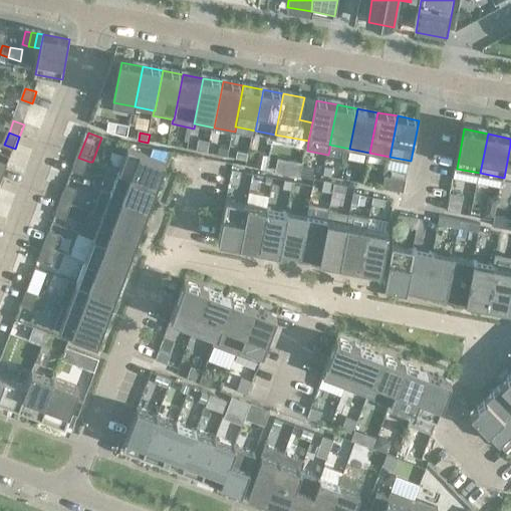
[(129,150),(120,173),(158,187),(167,164),(152,158),(129,150)]
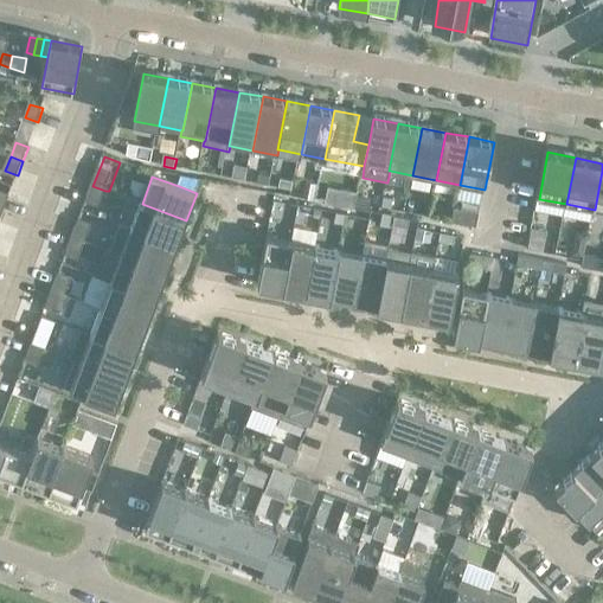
[(201,181),(181,178),(179,186),(197,193),(201,181)]
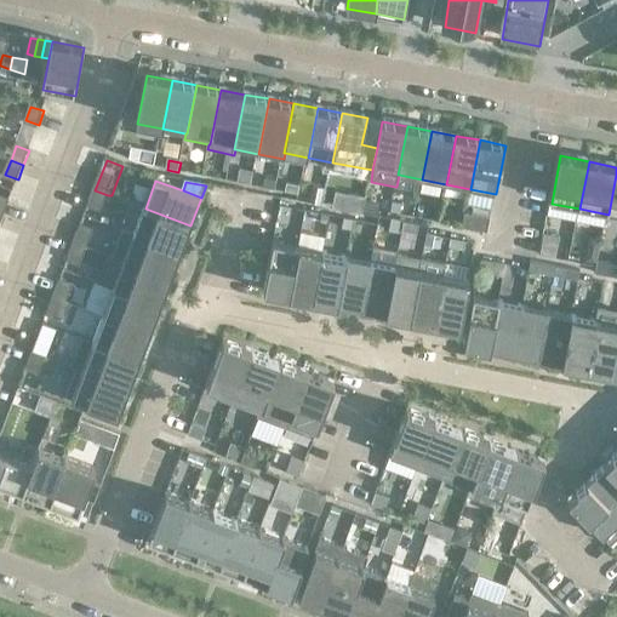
[(290,184),(289,194),(300,196),(302,187),(290,184)]
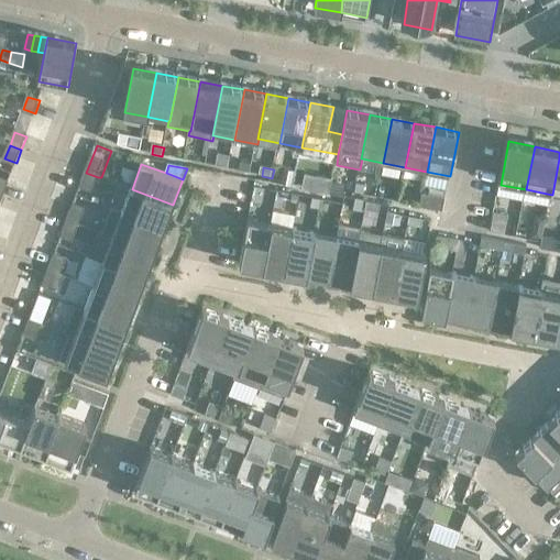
[(94,189),(98,177),(86,173),(81,185),(94,189)]
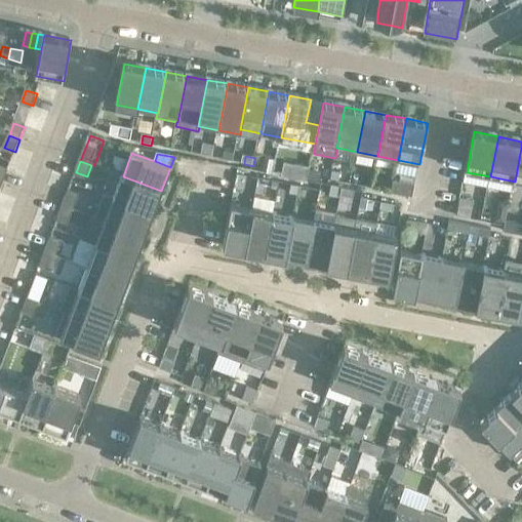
[(298,165),(296,179),(308,182),(310,168),(298,165)]
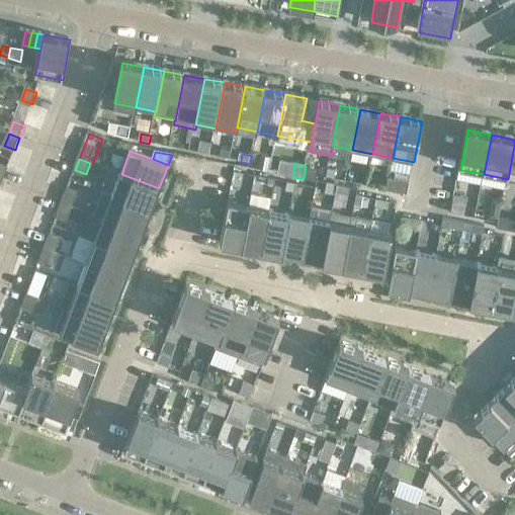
[(308,167),(306,178),(317,180),(319,169),(308,167)]
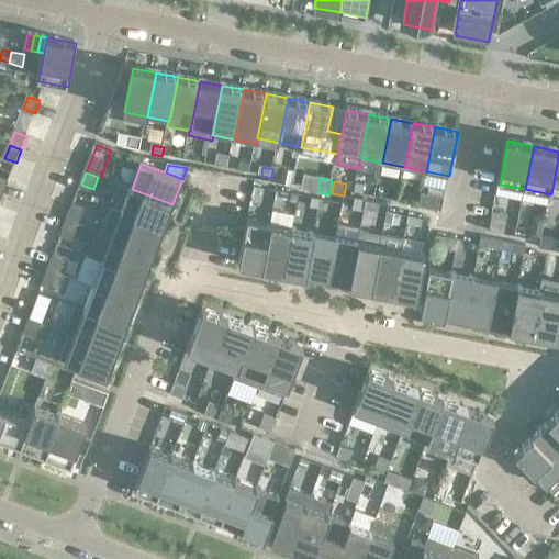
[(358,182),(357,192),(365,193),(367,185),(358,182)]
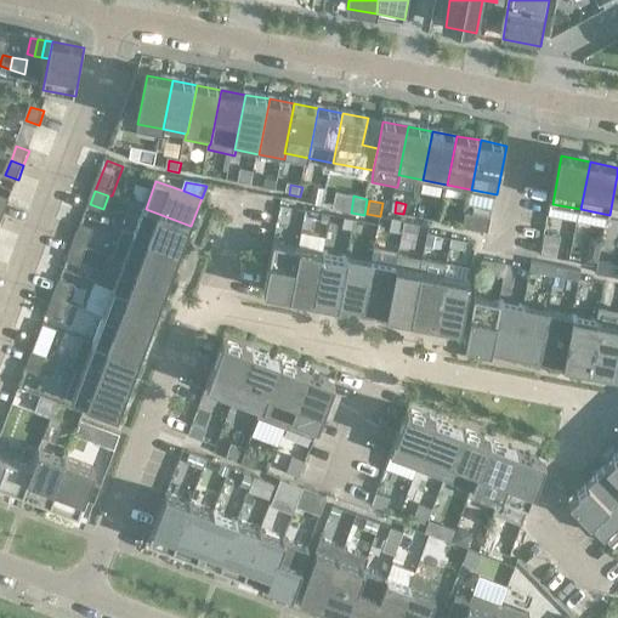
[(135,236),(181,254),(191,226),(146,209),(135,236)]
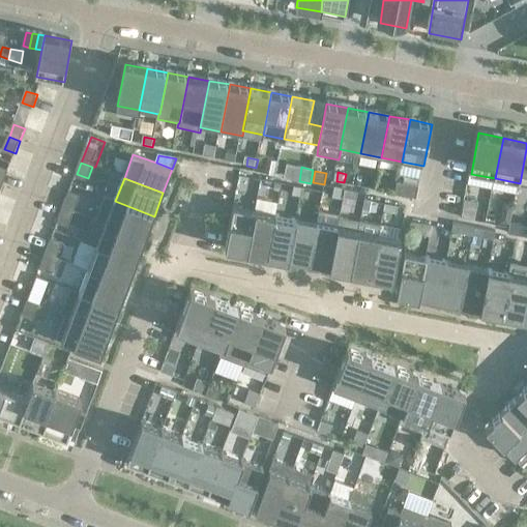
[(399,180),(396,195),(417,199),(420,184),(399,180)]
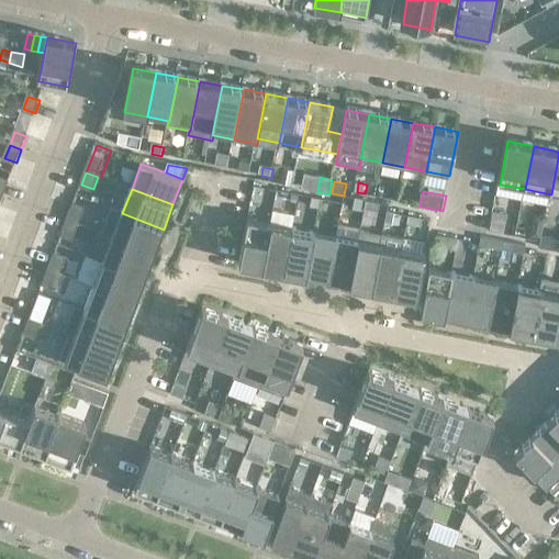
[(313,200),(311,209),(320,210),(321,201),(313,200)]
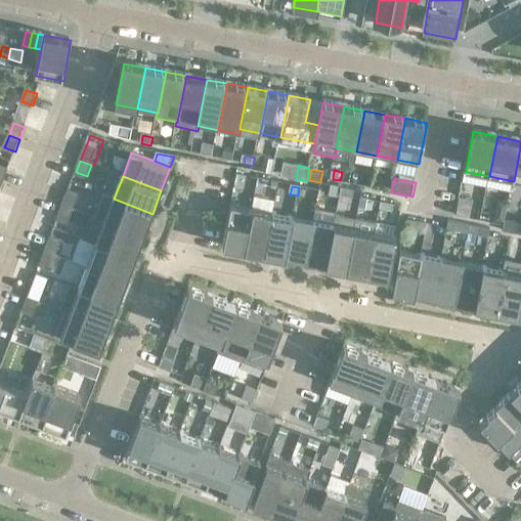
[(343,188),(333,186),(331,197),(341,199),(343,188)]
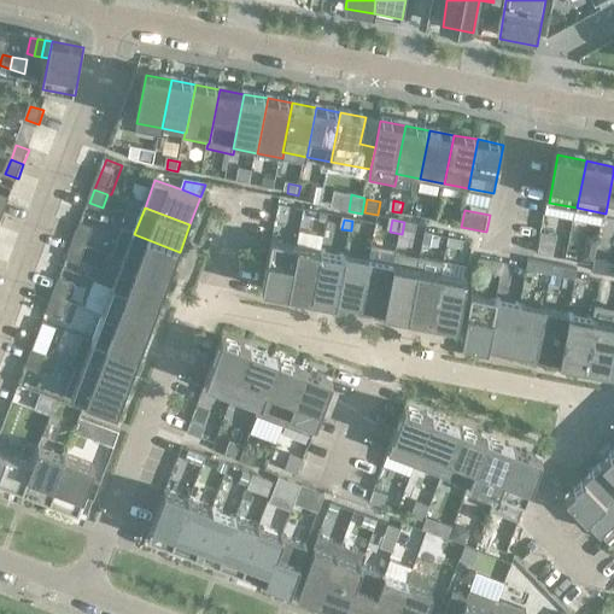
[(419,224),(404,222),(402,231),(417,234),(419,224)]
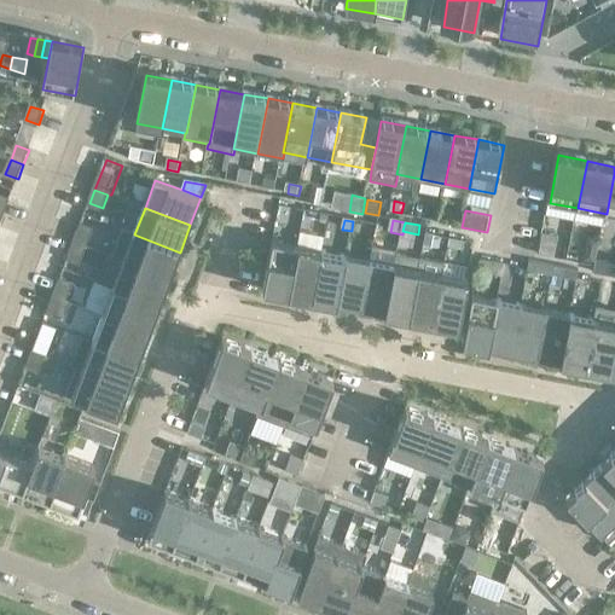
[(80,230),(75,243),(87,248),(93,235),(80,230)]
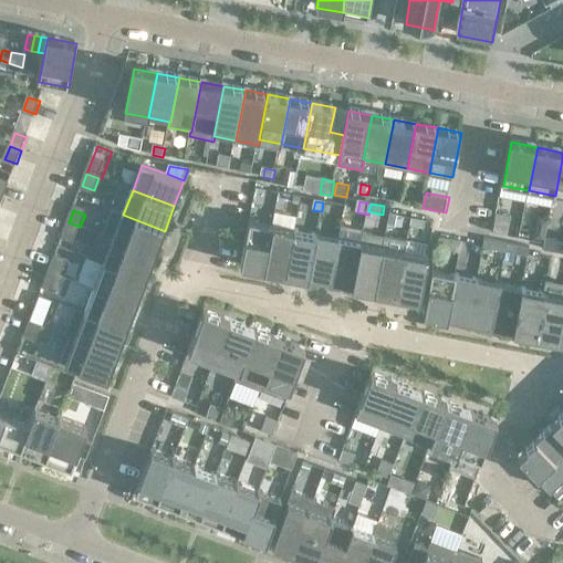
[(113,211),(104,237),(114,241),(114,240),(155,256),(165,231),(123,215),(113,211)]
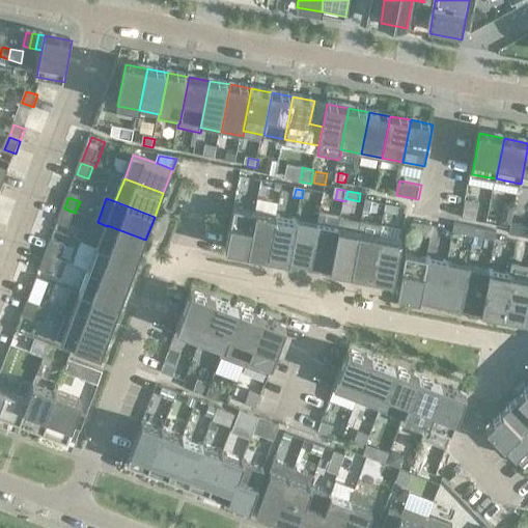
[(379,215),(380,205),(367,202),(365,213),(379,215)]
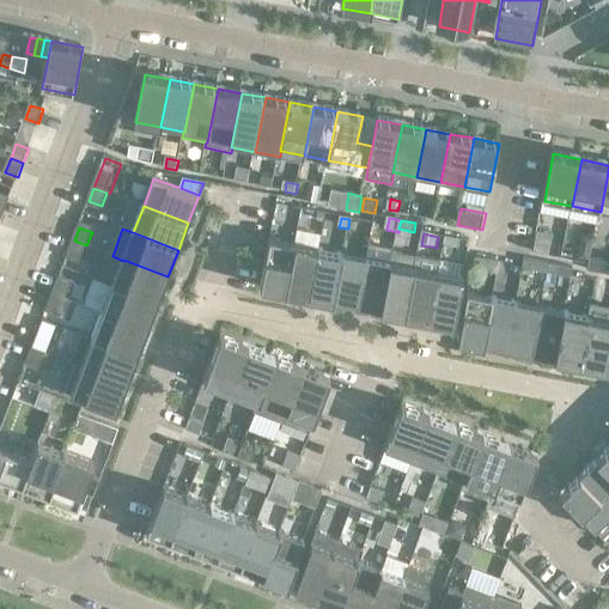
[(461,239),(446,237),(445,245),(460,248),(461,239)]
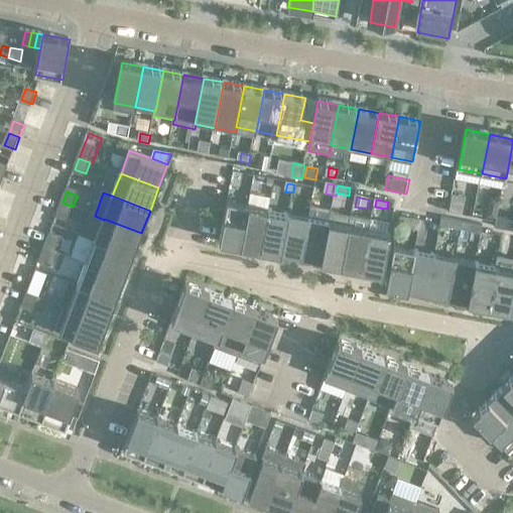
[(69,219),(73,207),(62,203),(57,215),(69,219)]
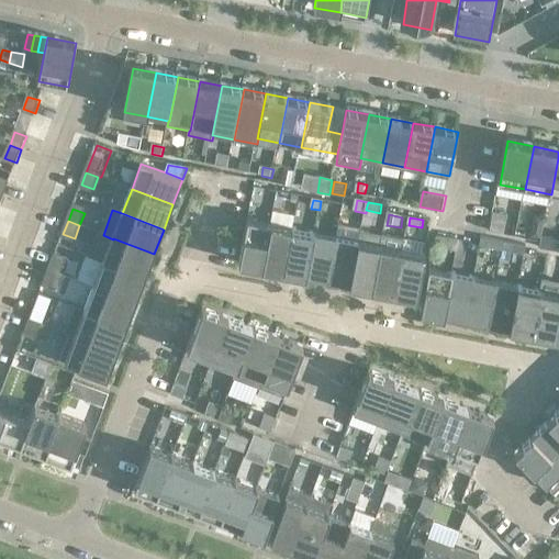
[(239,265),(263,269),(271,225),(248,221),(239,265)]
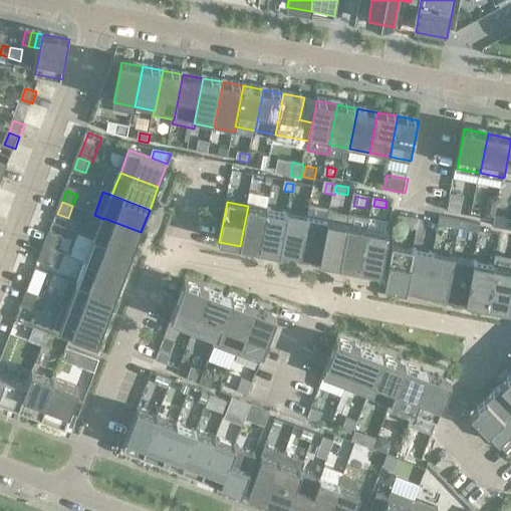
[(451,203),(449,213),(461,216),(463,205),(451,203)]
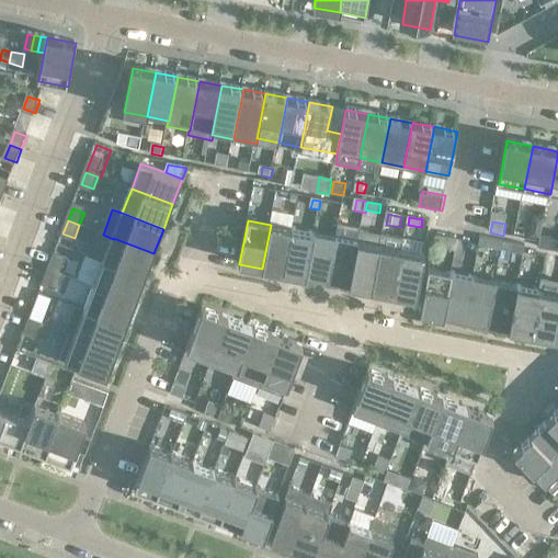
[(284,273),(293,229),(271,225),(262,269),(284,273)]
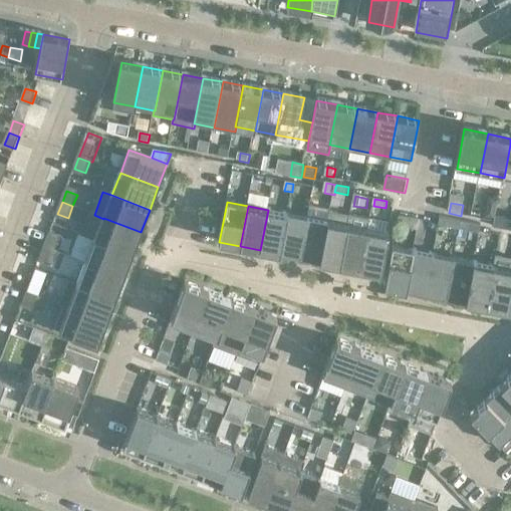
[(488,209),(486,220),(494,221),(497,210),(488,209)]
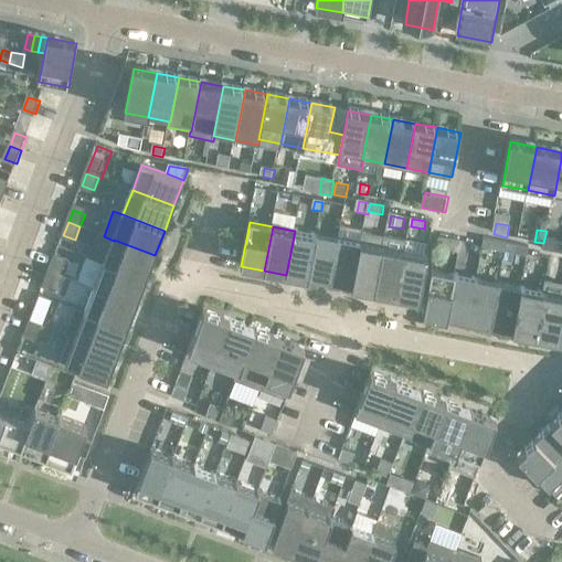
[(317,235),(295,231),(286,275),(308,279),(317,235)]
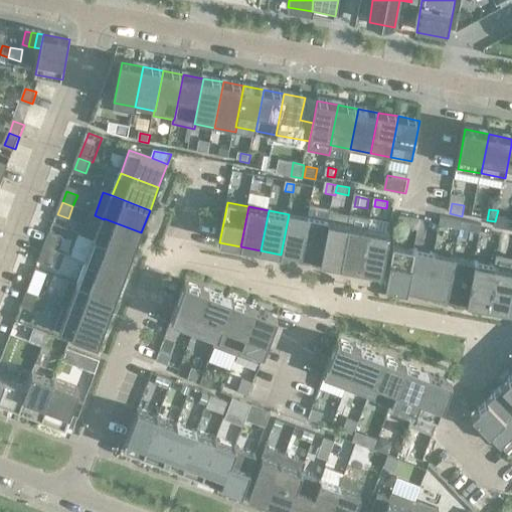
[(281,254),(301,259),(309,218),(289,214),(281,254)]
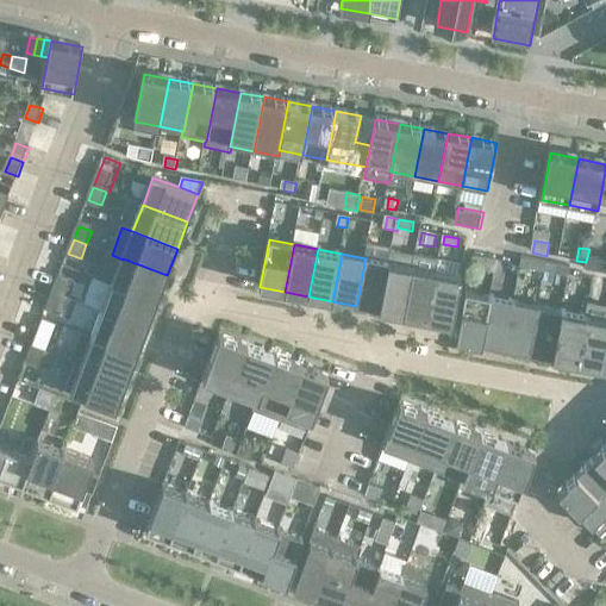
[(498,262),(475,257),(473,261),(473,264),(485,267),(485,272),(495,274),(498,262)]
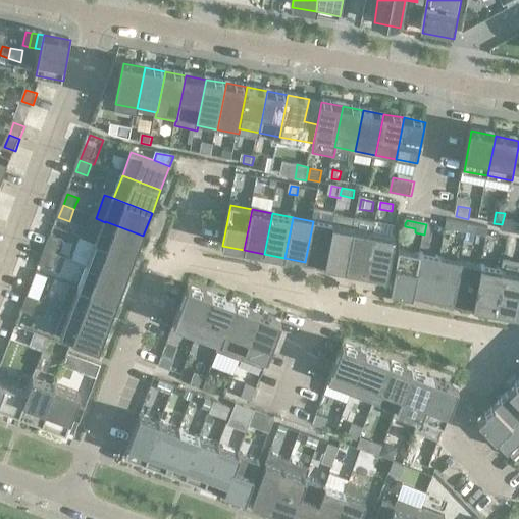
[(105,221),(105,222),(96,244),(135,259),(143,236),(105,221)]
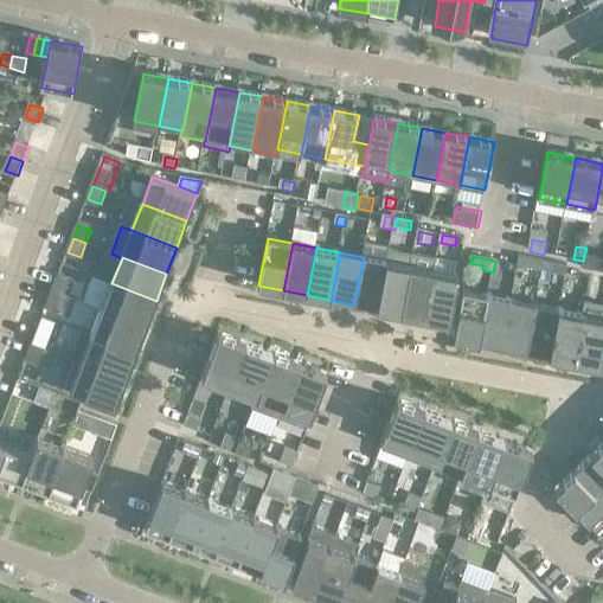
[(387,262),(364,257),(354,305),(378,309),(387,262)]
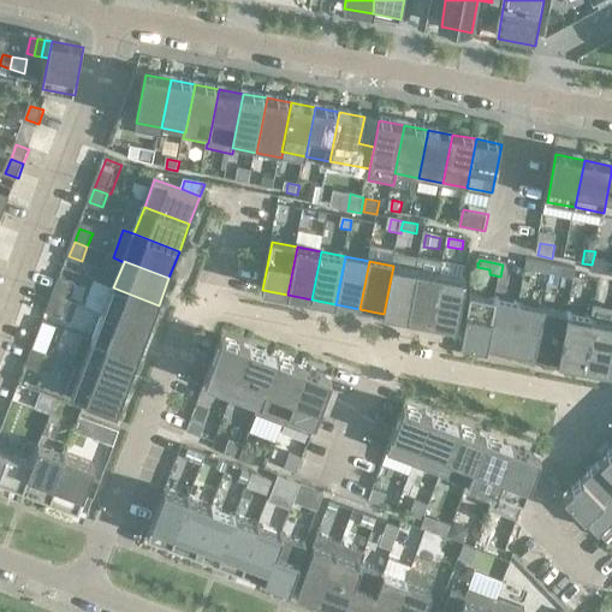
[(536,263),(534,272),(551,275),(553,266),(536,263)]
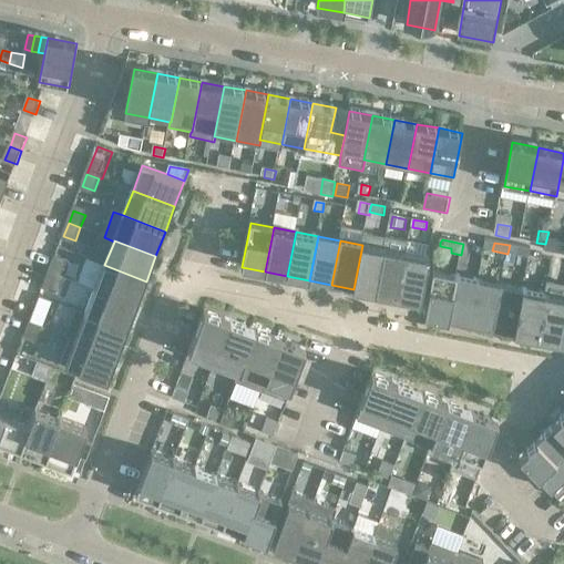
[(385,248),(362,245),(354,289),(376,294),(385,248)]
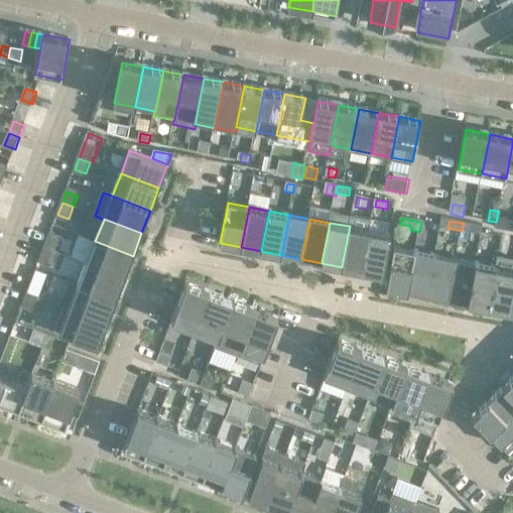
[(484,227),(464,223),(462,231),(482,235),(484,227)]
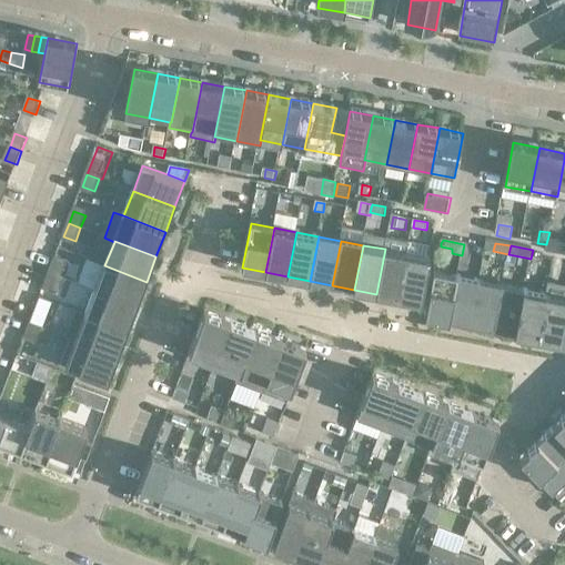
[(407,253),(385,249),(376,294),(399,299),(407,253)]
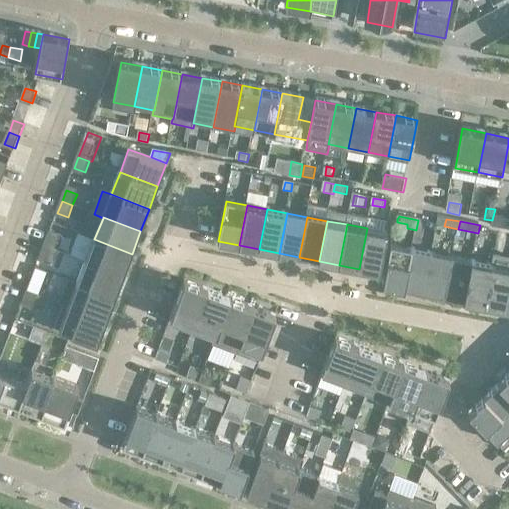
[(388,232),(367,228),(359,269),(380,273),(388,232)]
